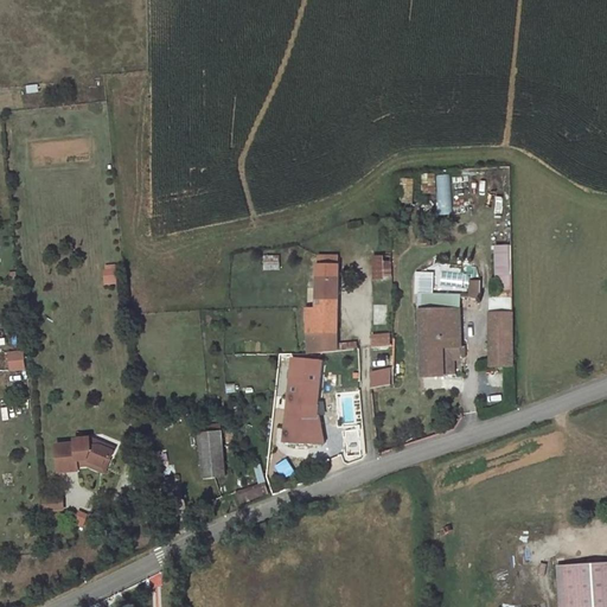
[(451,215),(451,174),(436,174),(438,215),(451,215)]
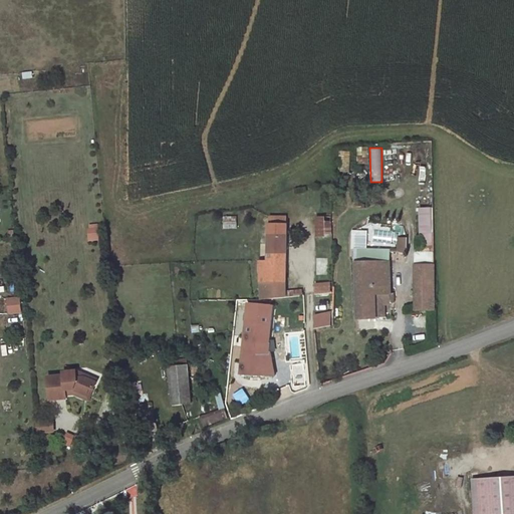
[(351,152),(340,151),(339,172),(350,173),(351,152)]
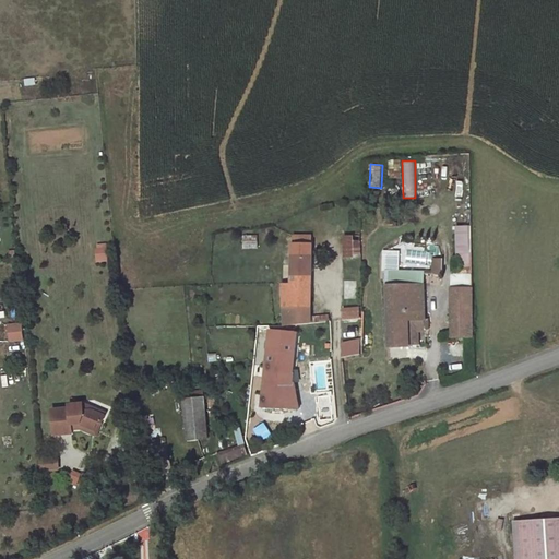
[(471,252),(470,225),(454,226),(455,253),(471,252)]
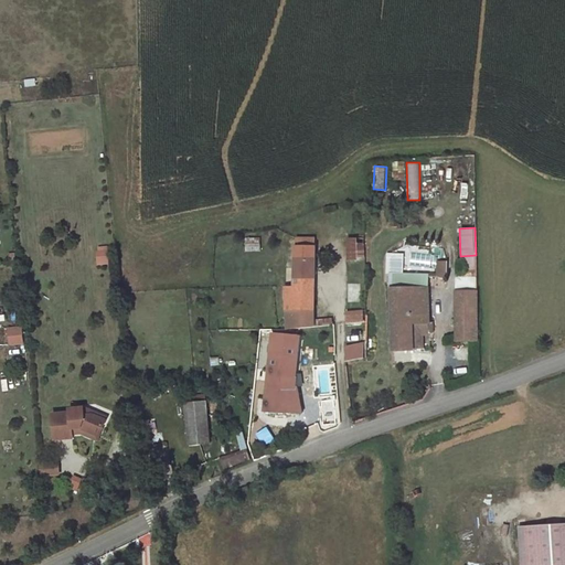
[(350,228),(350,238),(365,238),(365,228),(350,228)]
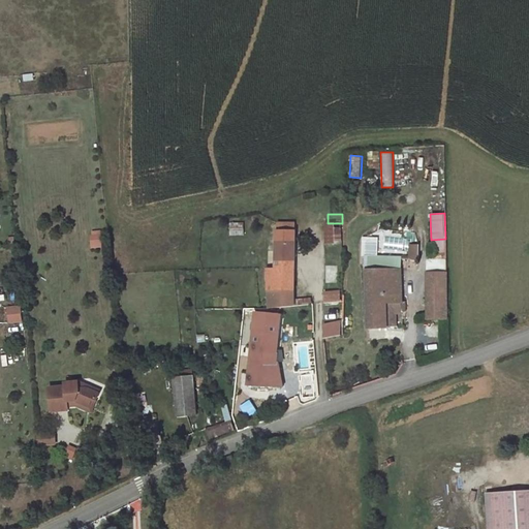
[(328,223),(328,242),(342,241),(342,223),(328,223)]
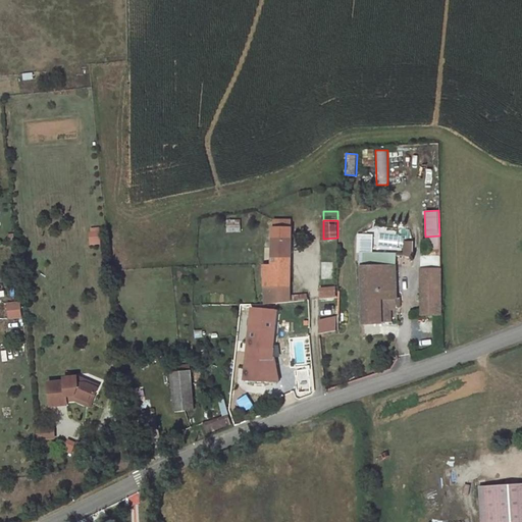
[(227,222),(227,232),(240,231),(239,222),(227,222)]
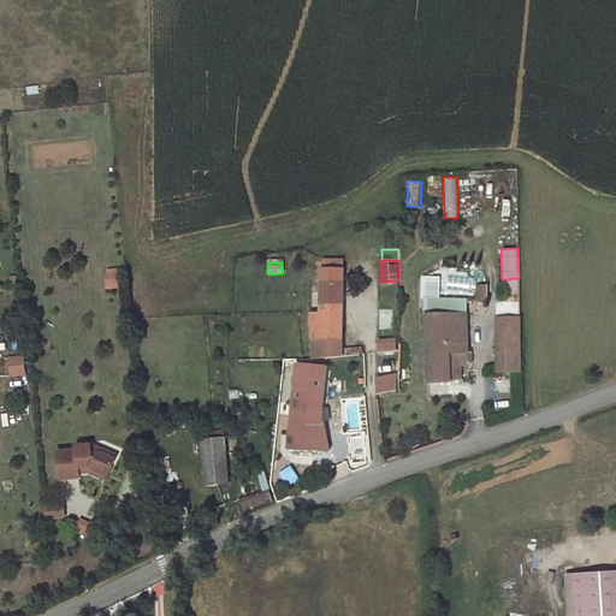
[(105,288),(118,288),(118,268),(105,268),(105,288)]
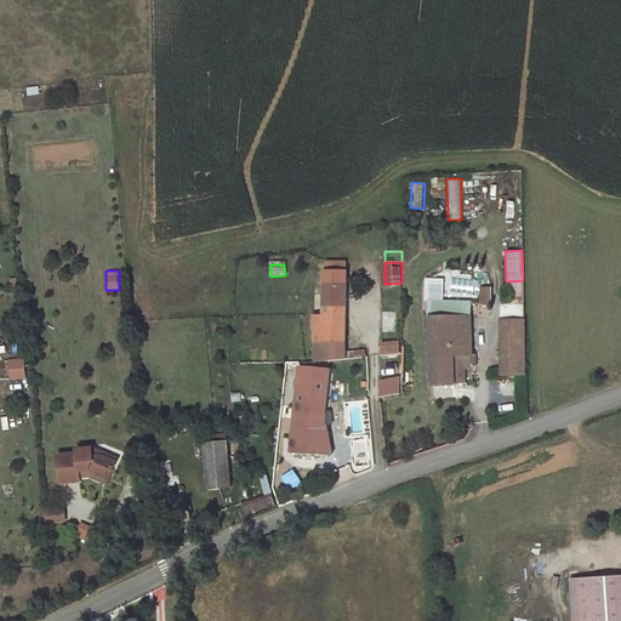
[(326,274),(326,285),(347,286),(347,272),(326,271),(326,274)]
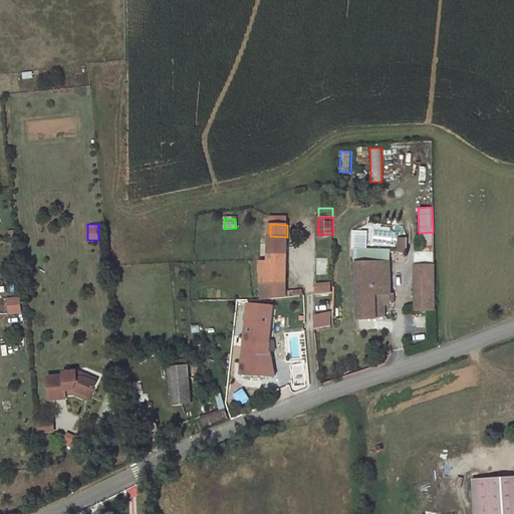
[(356,249),(366,249),(366,235),(356,235),(356,249)]
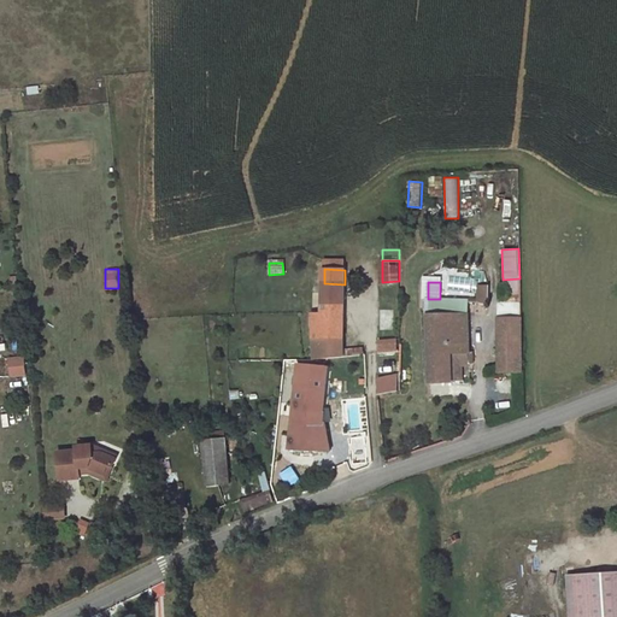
[(313,339),(344,338),(345,310),(345,285),(324,283),(323,313),(312,313),(313,339)]
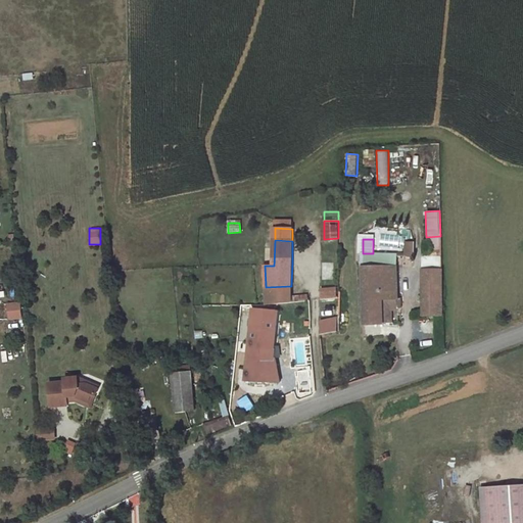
[(395,268),(396,254),(373,253),(363,253),(363,267),(395,268)]
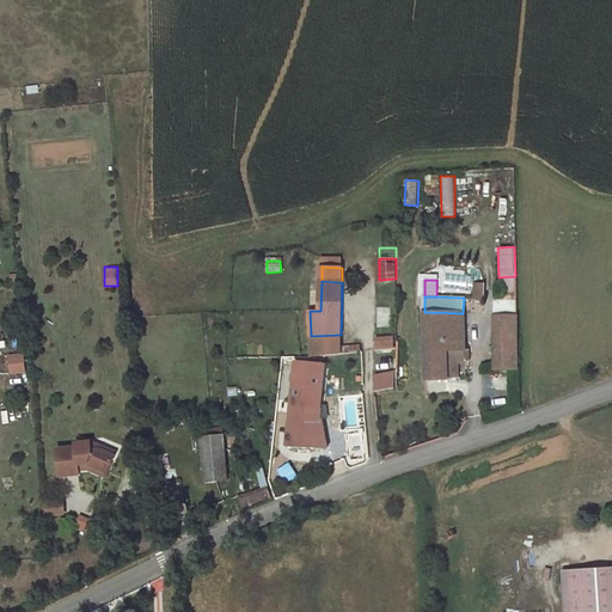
[(447,350),(465,349),(463,316),(463,313),(424,312),(428,379),(448,379),(447,350)]
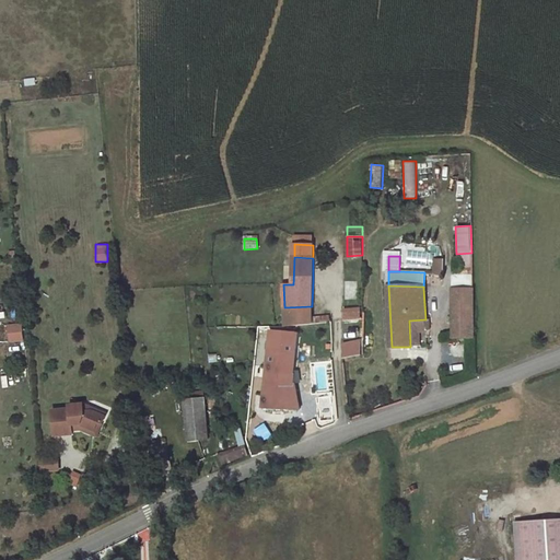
[(474,289),(452,289),(453,338),(474,337),(474,289)]
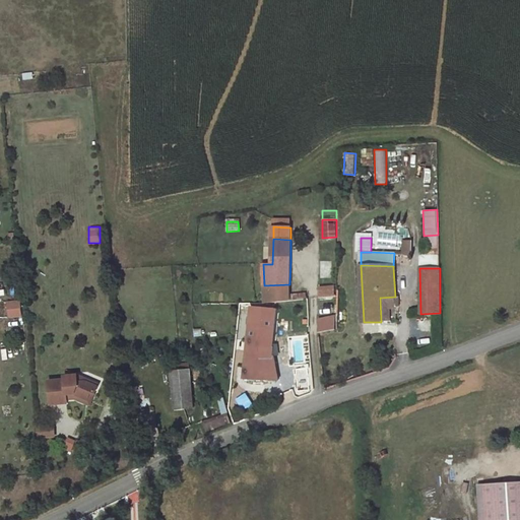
[(264,285),(264,303),(288,301),(289,295),(289,284),(264,285)]
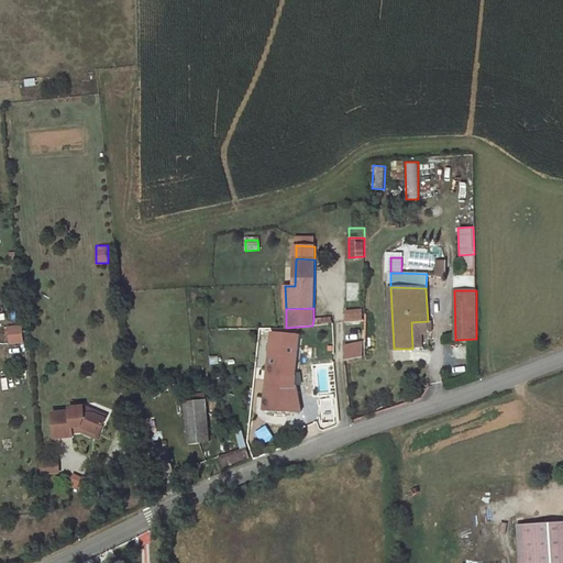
[(345,313),(345,322),(364,321),(363,311),(345,313)]
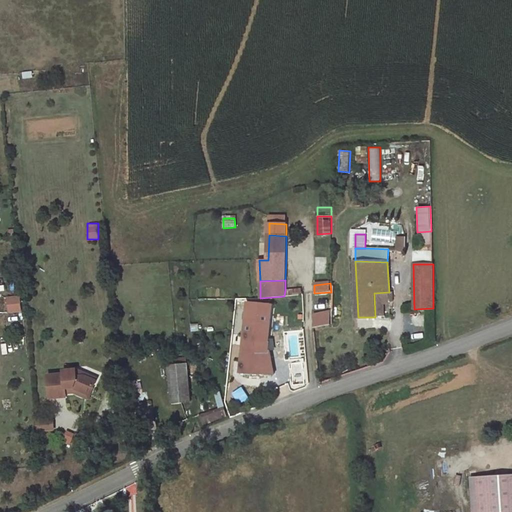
[(374,293),(375,317),(382,316),(381,300),(392,299),(392,292),(389,292),(374,293)]
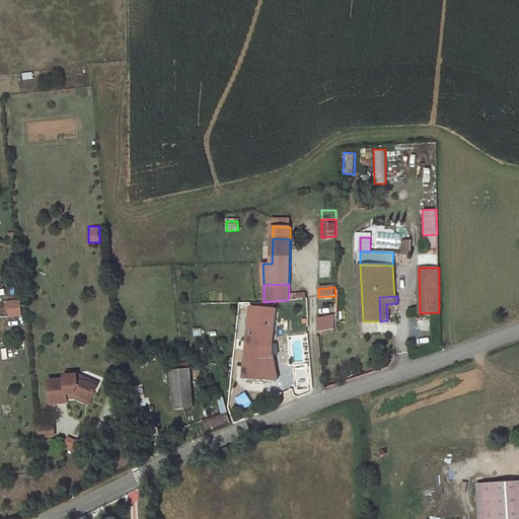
[(7,317),(22,315),(21,299),(5,300),(7,317)]
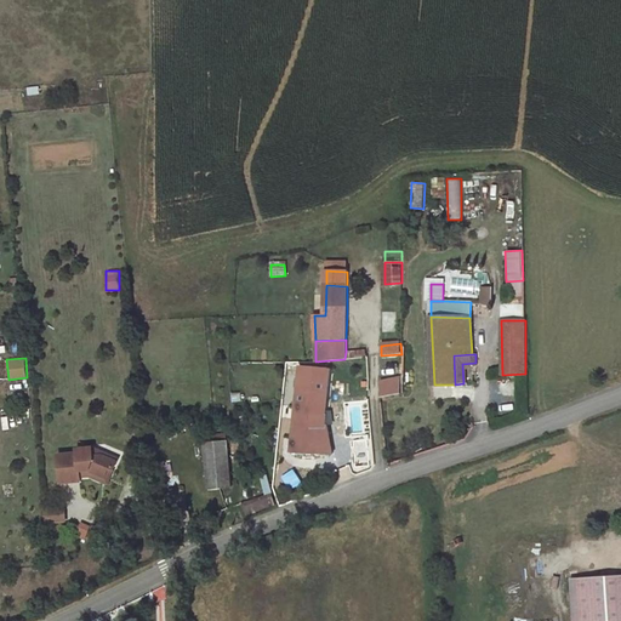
[(302,366),(297,409),(326,410),(330,369),(318,369),(302,366)]
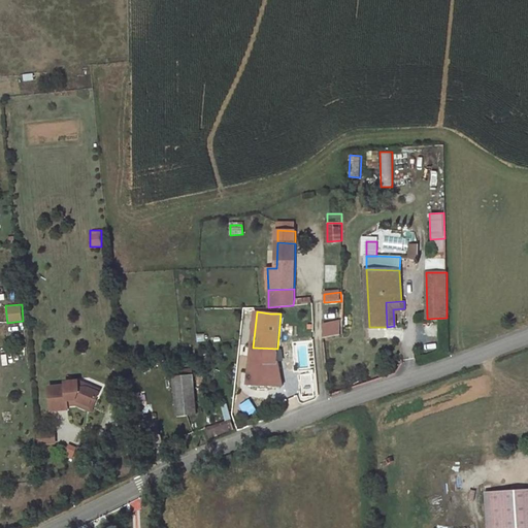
[(307,322),(299,322),(299,330),(307,330),(307,322)]
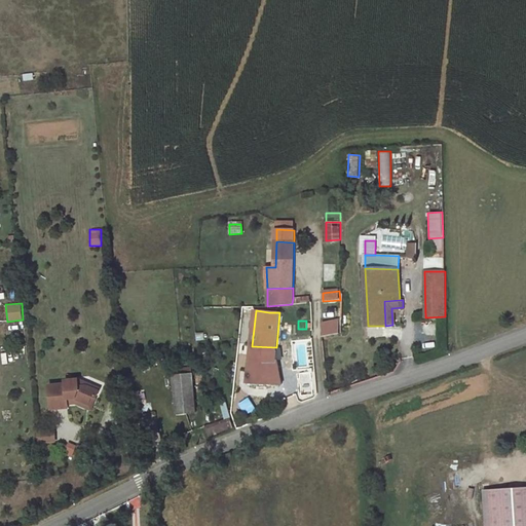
[(339,321),(323,323),(323,336),(339,334),(339,321)]
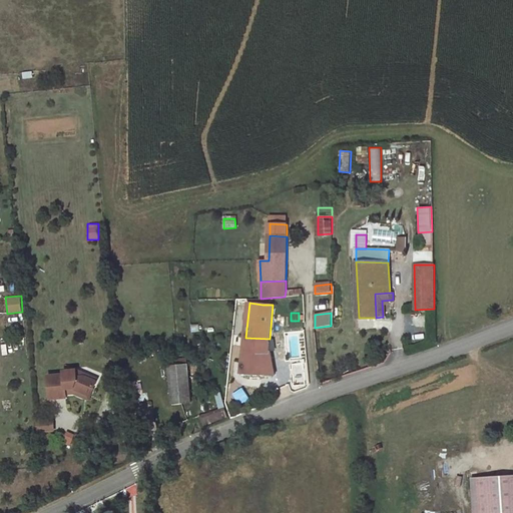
[(302,337),(289,338),(291,356),(304,355),(302,337)]
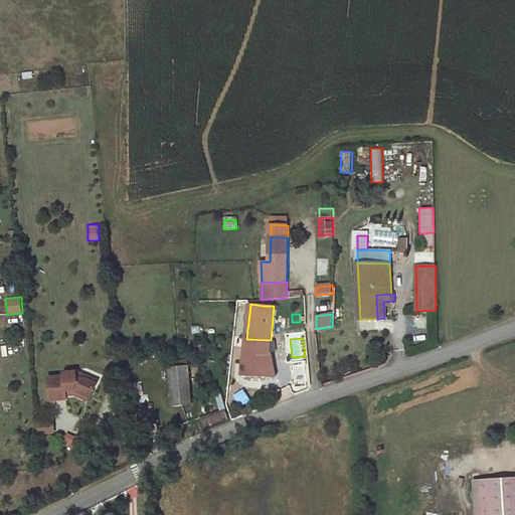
[(271,340),(246,339),(244,351),(272,353),(271,340)]
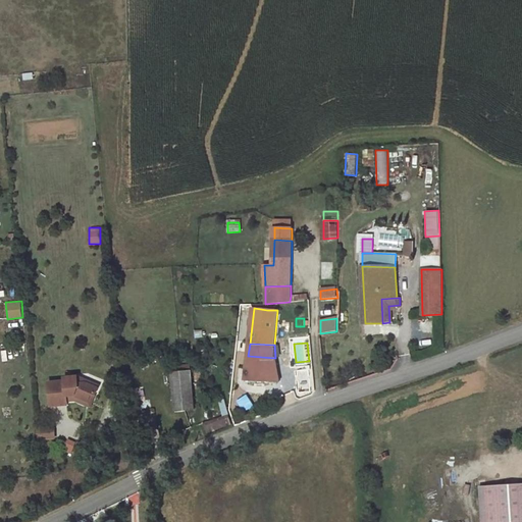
[(279,380),(275,358),(248,356),(246,380),(255,379),(259,379),(270,380),(279,380)]
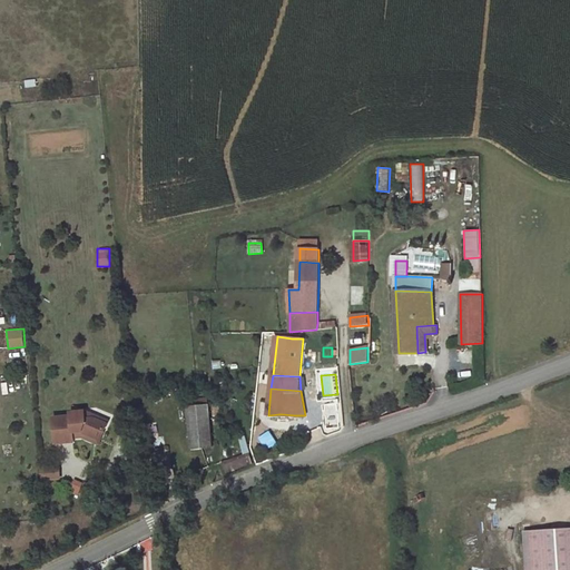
[(187,400),(188,406),(208,405),(208,397),(187,400)]
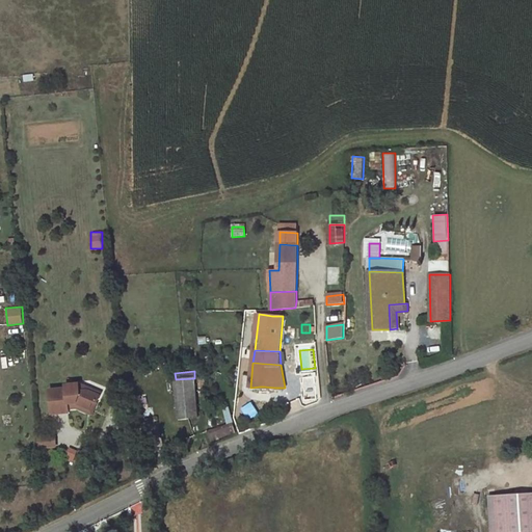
[(316,377),(303,378),(304,402),(318,401),(316,377)]
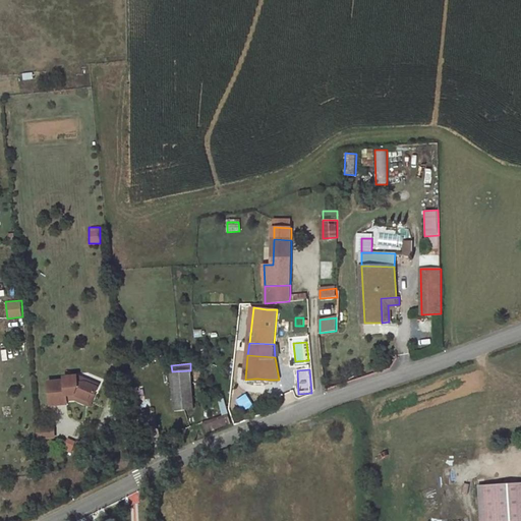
[(194,408),(190,370),(172,371),(174,410),(194,408)]
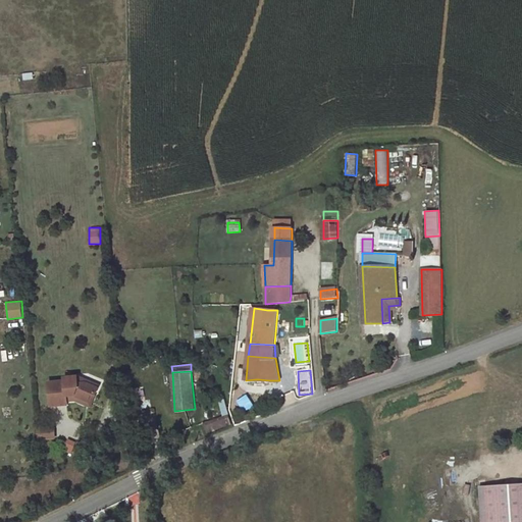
[(48,383),(50,407),(67,405),(67,401),(66,397),(74,396),(88,402),(91,396),(95,396),(98,388),(86,383),(79,384),(77,377),(64,378),(64,381),(48,383)]
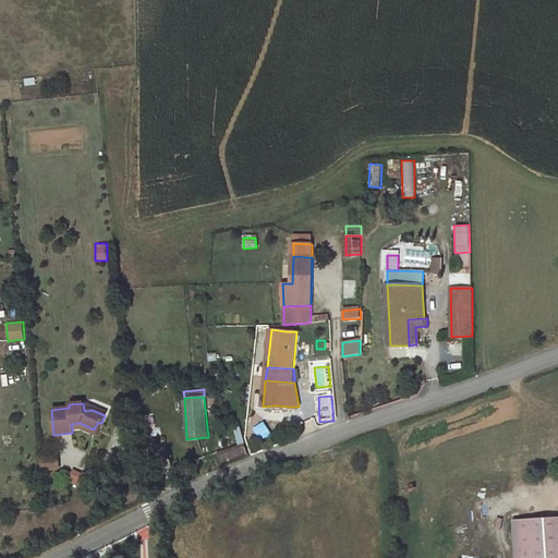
[(106,412),(83,403),(84,411),(92,410),(105,415),(106,412)]
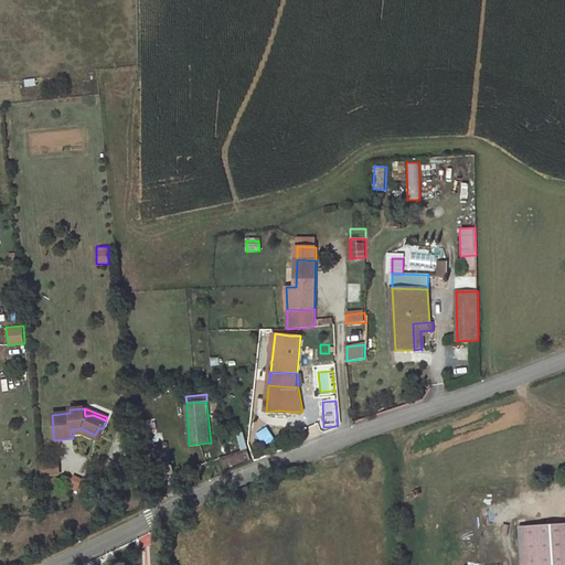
[(276,411),(266,412),(265,419),(291,420),(291,419),(292,412),(280,411),(276,411)]
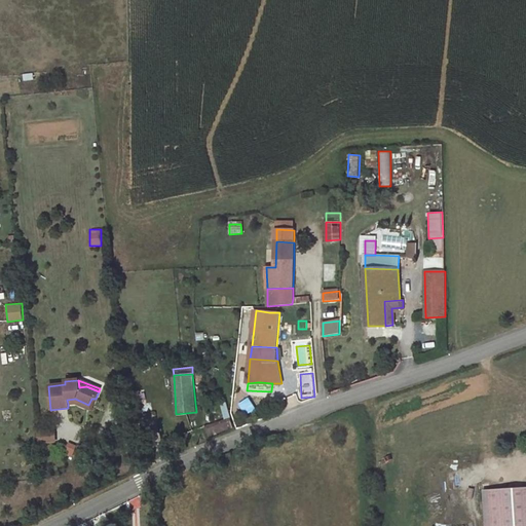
[(67,400),(68,404),(76,403),(91,410),(96,399),(91,399),(88,405),(75,399),(67,400)]
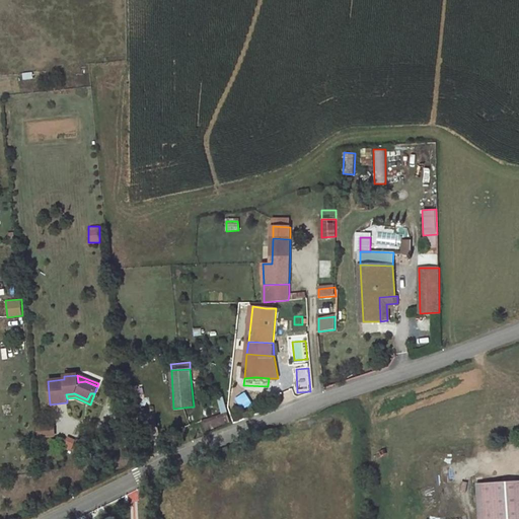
[(228,414),(203,423),(207,431),(231,422),(228,414)]
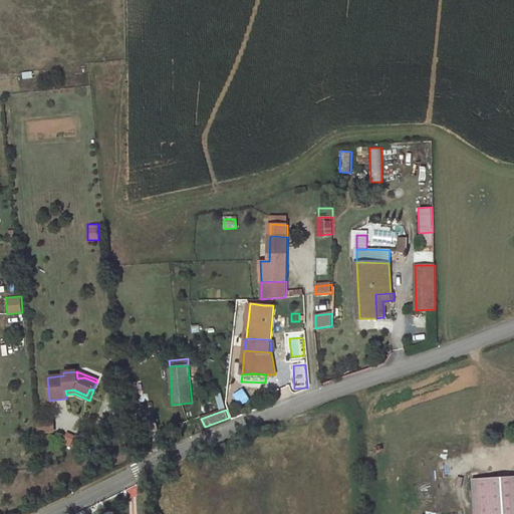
[(52,422),(37,423),(38,433),(53,432),(52,422)]
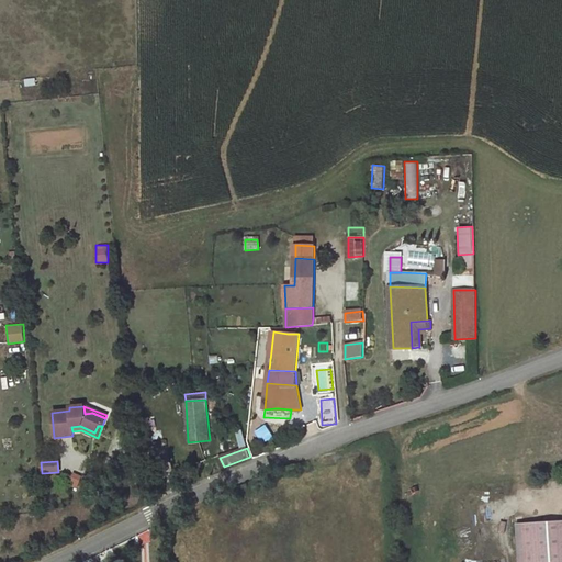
[(68,485),(77,487),(81,475),(72,473),(68,485)]
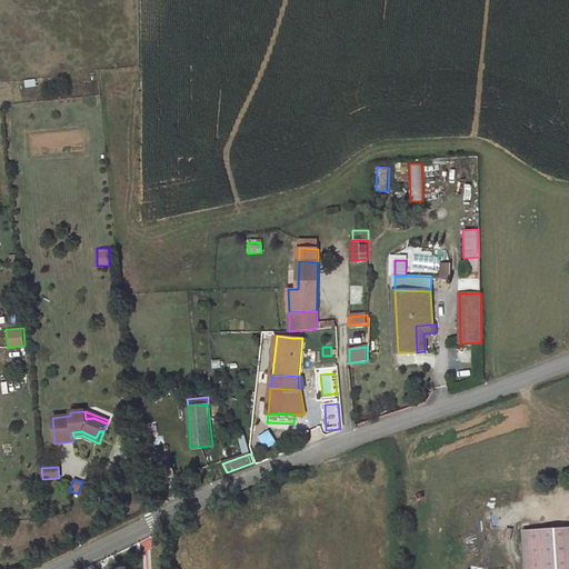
[(568,568),(568,527),(523,530),(525,568),(568,568)]
